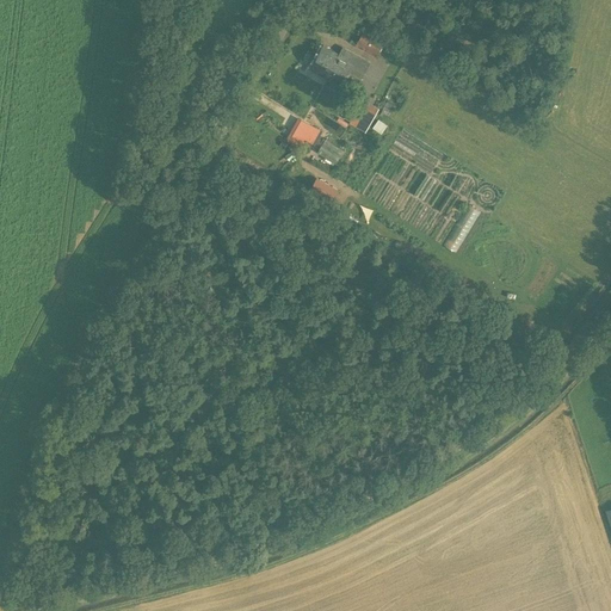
[(376,57),(386,41),(365,29),(356,45),(376,57)]
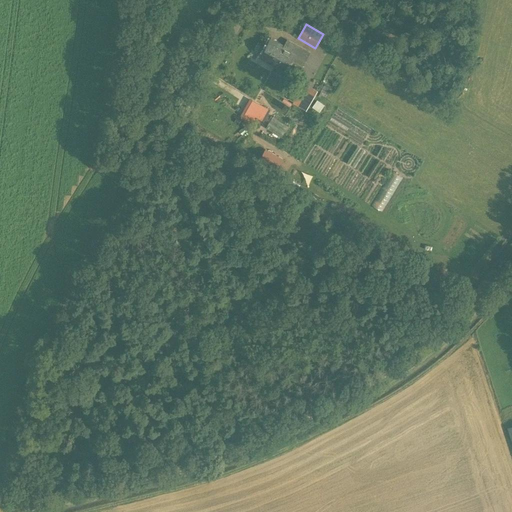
[(291,43),(288,47),(271,38),(260,58),(286,72),(294,58),(299,61),(303,52),(298,49),(299,48),(291,43)]
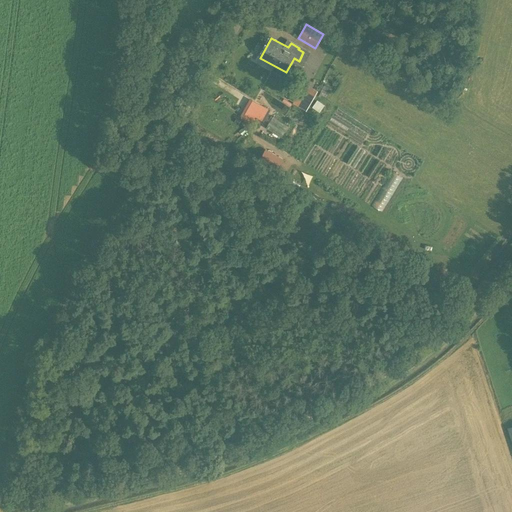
[(308,109),(317,89),(296,81),(288,101),(308,109)]
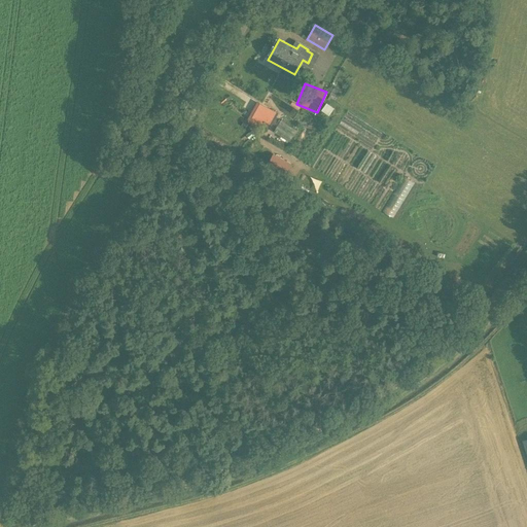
[(276,113),(261,104),(255,114),(270,124),(276,113)]
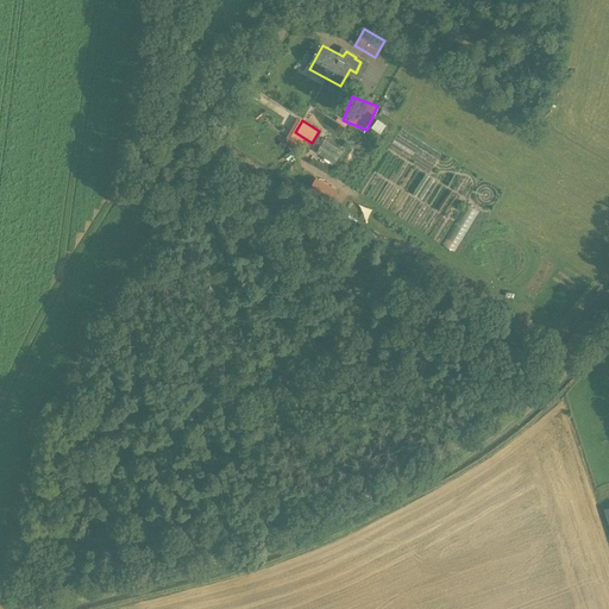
[(303,139),(303,138),(290,130),(286,137),(300,145),(303,139)]
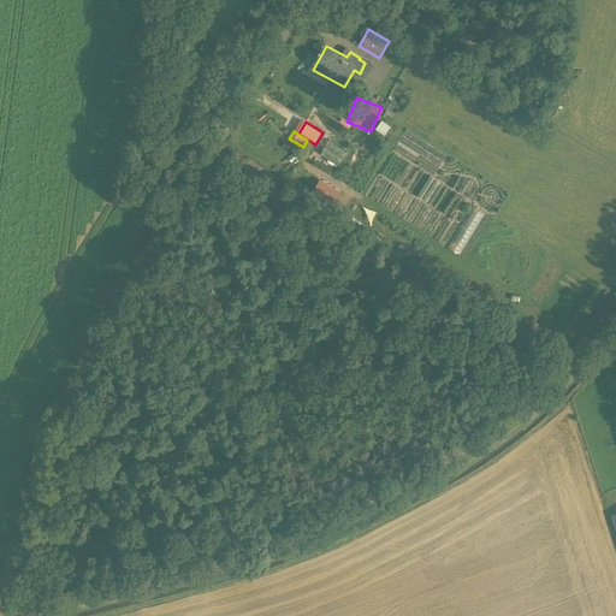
[(342,193),(319,179),(313,191),(335,205),(342,193)]
